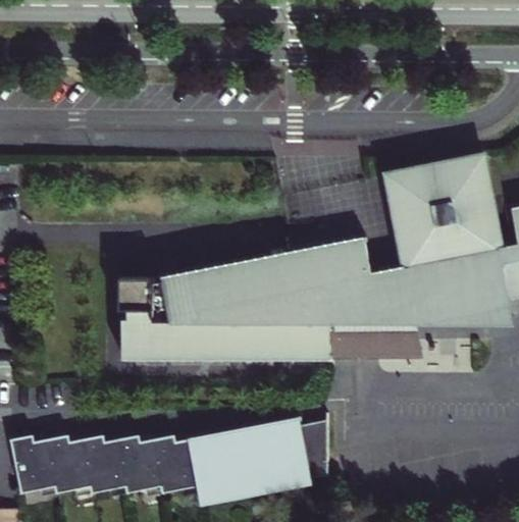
[(518,205),(511,207),(515,229),(518,244),(500,248),(497,233),(481,155),(386,173),(405,266),(371,272),(368,262),(358,264),(354,246),(339,250),(336,242),(154,277),(117,276),(117,309),(127,309),(126,318),(120,318),(120,358),(329,358),(329,306),(353,302),(355,310),(411,300),(415,315),(470,315),(478,314),(486,312),(491,308),(498,304),(503,298),(518,295),(518,205)]
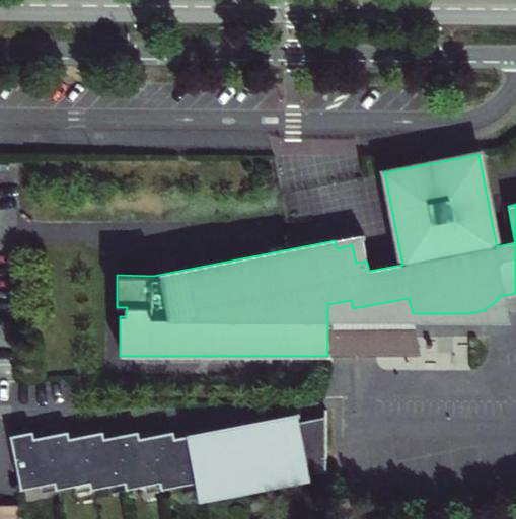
[(515,242),(512,228),(494,232),(497,246),(515,242)]
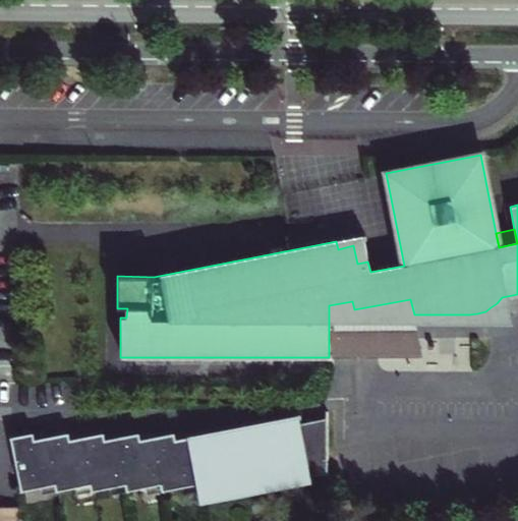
[(362,236),(336,241),(338,249),(353,245),(357,264),(367,262),(362,236)]
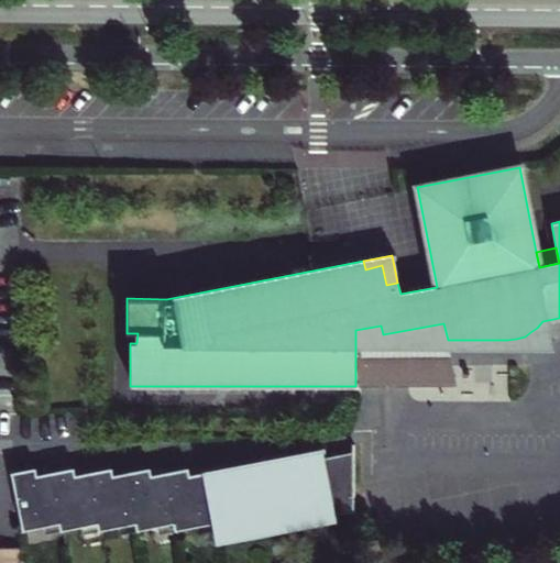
[(457,386),(448,340),(443,323),(383,334),(381,326),(355,330),(355,386),(457,386)]
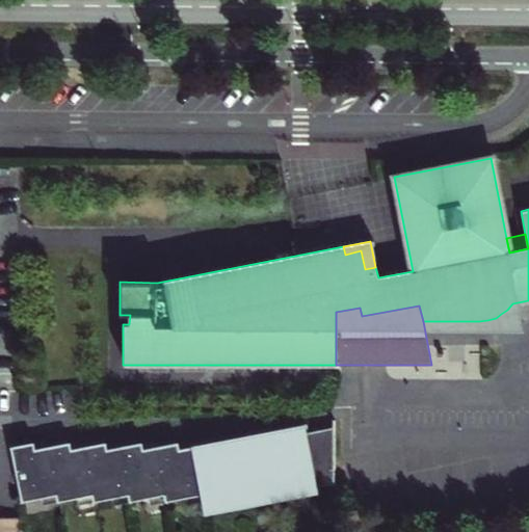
[(303,423),(190,445),(190,446),(178,449),(177,442),(169,443),(154,446),(142,449),(140,442),(117,446),(106,449),(105,442),(81,447),(70,449),(69,442),(46,447),(34,449),(32,443),(9,447),(21,502),(55,495),(56,502),(91,495),(93,502),(127,495),(129,502),(163,495),(164,502),(201,495),(204,512),(317,491),(316,486),(332,483),(333,426),(306,432),(303,423)]
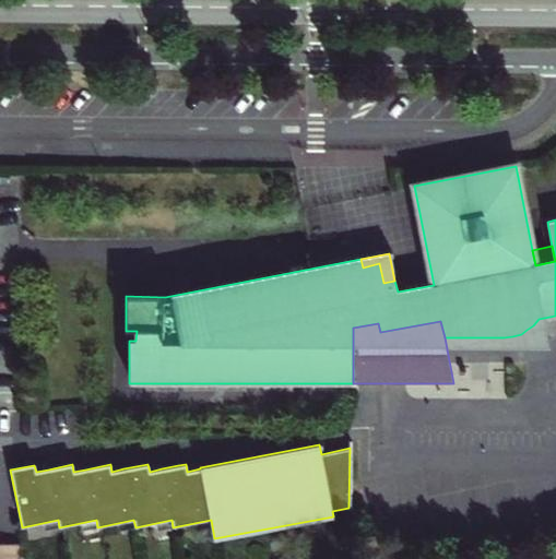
[(47,462),(34,465),(36,472),(48,470),(47,462)]
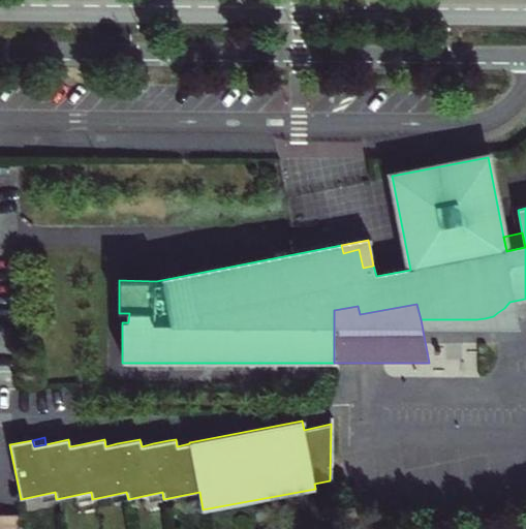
[(80,437),(68,439),(69,446),(81,444),(80,437)]
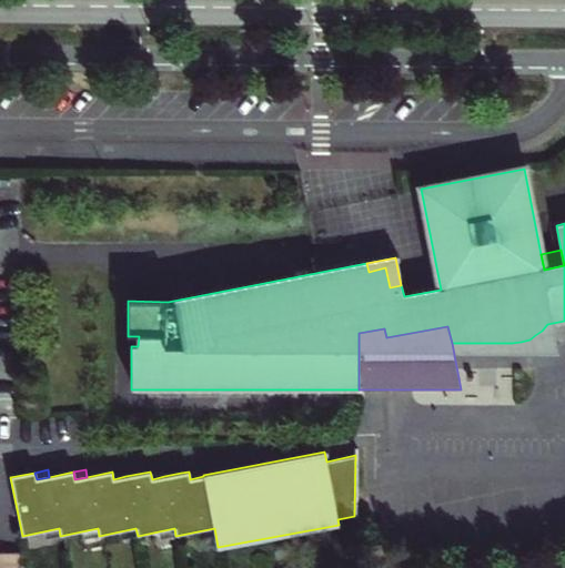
[(124,469),(112,472),(113,479),(125,476),(124,469)]
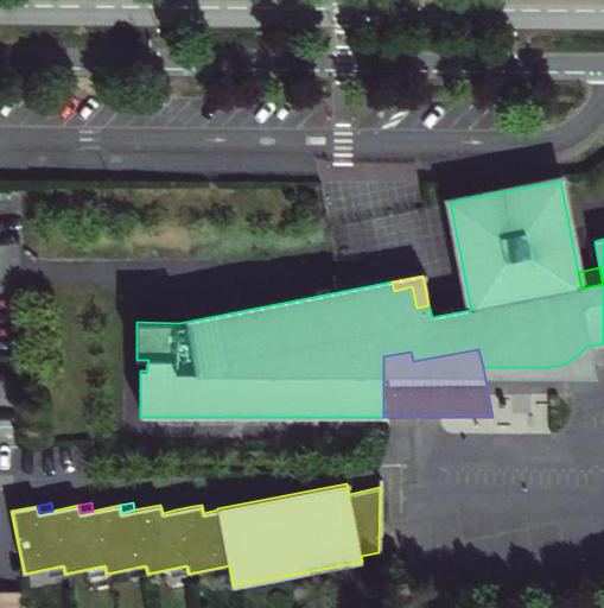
[(175,502),(160,505),(163,513),(176,510),(175,502)]
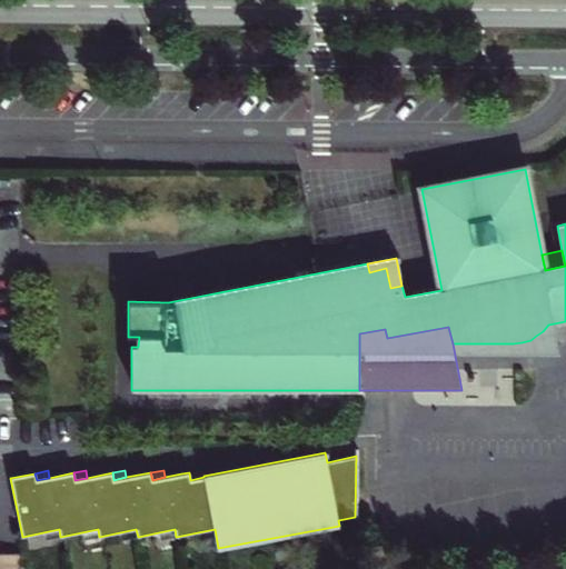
[(202,470),(189,472),(190,480),(204,477),(204,476),(202,470)]
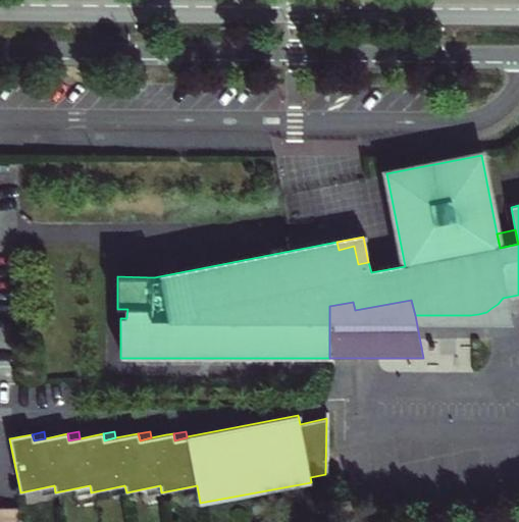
[(0,521),(14,521),(15,508),(0,507),(0,521)]
